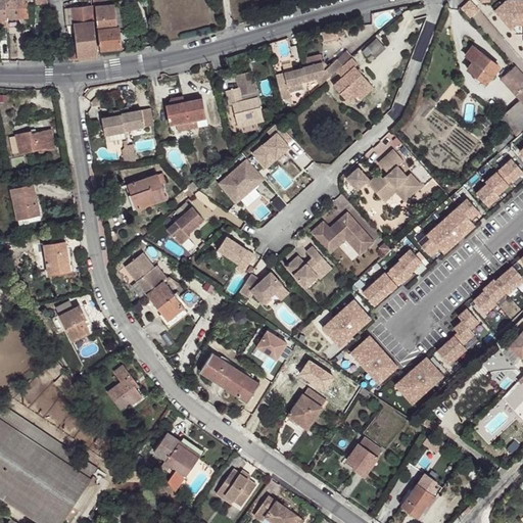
[(4,0),(6,19),(18,18),(15,0),(4,0)]
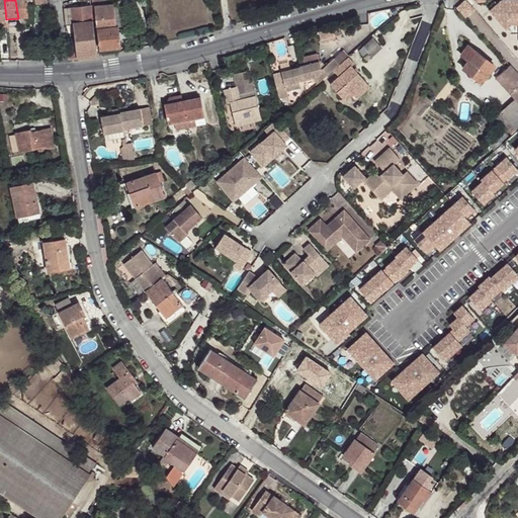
[(15,0),(18,18),(22,26),(28,25),(29,25),(26,0),(15,0)]
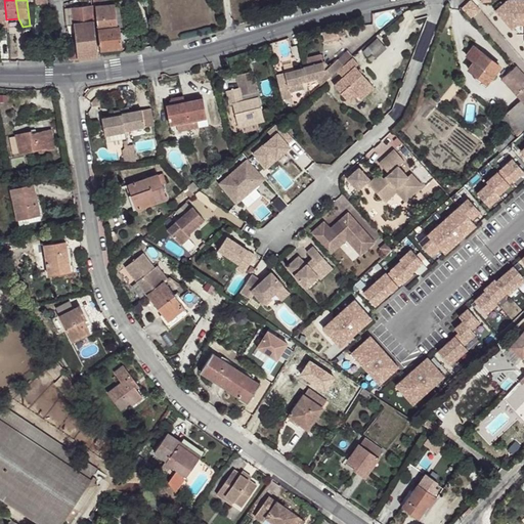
[(93,0),(94,6),(95,6),(101,50),(122,48),(120,28),(118,28),(115,4),(106,5),(105,0),(93,0)]
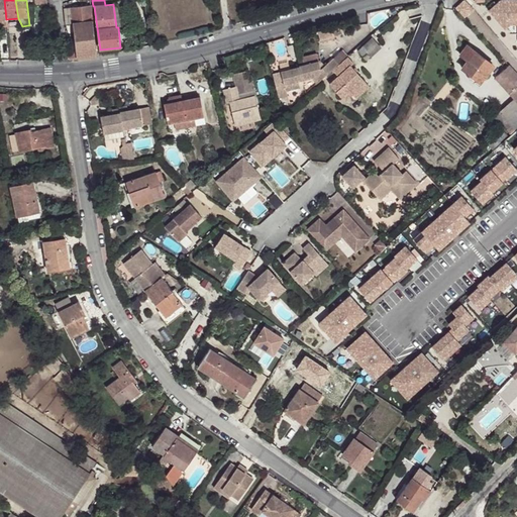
[(516,0),(509,0),(501,0),(492,8),(497,14),(494,16),(505,29),(510,25),(516,24),(516,0)]
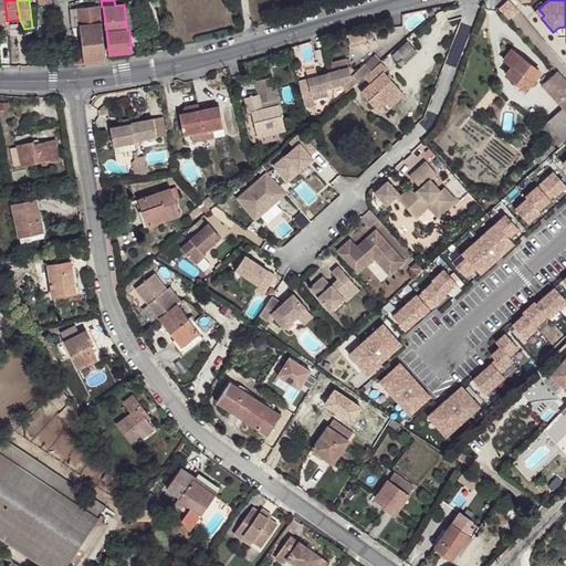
[(84,64),(106,61),(100,7),(70,9),(72,27),(80,25),(82,48),(83,53),(80,54),(74,54),(75,64),(84,64)]
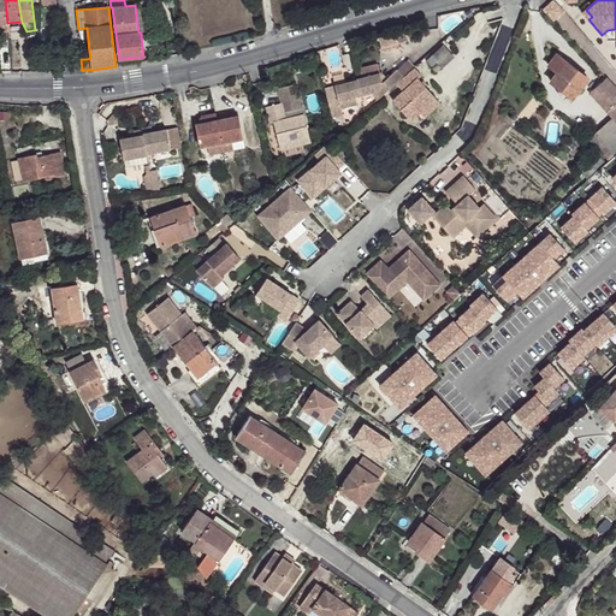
[(394,34),(379,37),(380,45),(396,41),(394,34)]
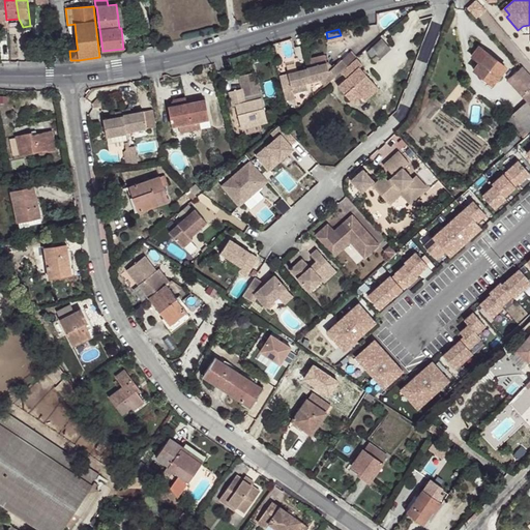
[(506,66),(479,46),(472,56),(479,62),(474,69),(481,76),(479,79),(488,85),(490,82),(493,84),(506,66)]
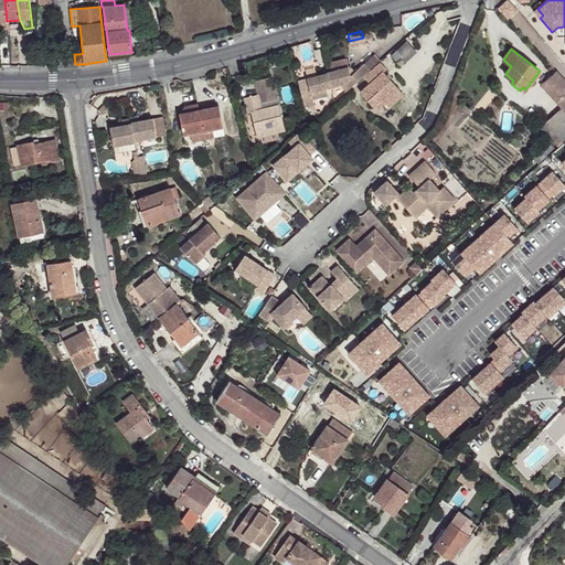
[(373,55),(363,64),(369,71),(379,62),(373,55)]
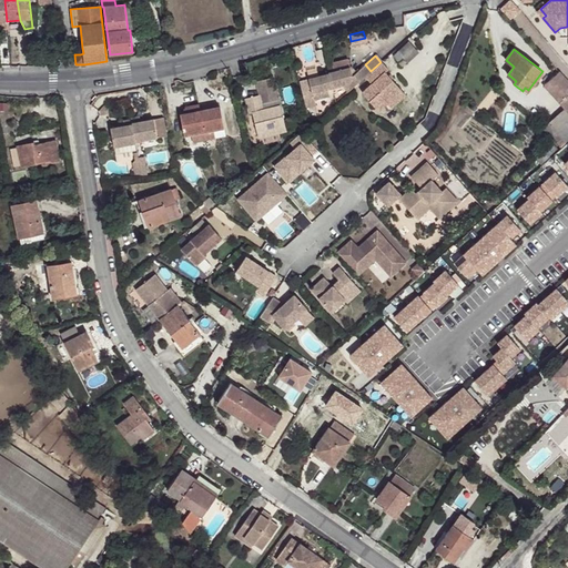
[(383,63),(366,78),(372,83),(362,92),(378,111),(386,104),(402,91),(385,72),(388,70),(383,63)]
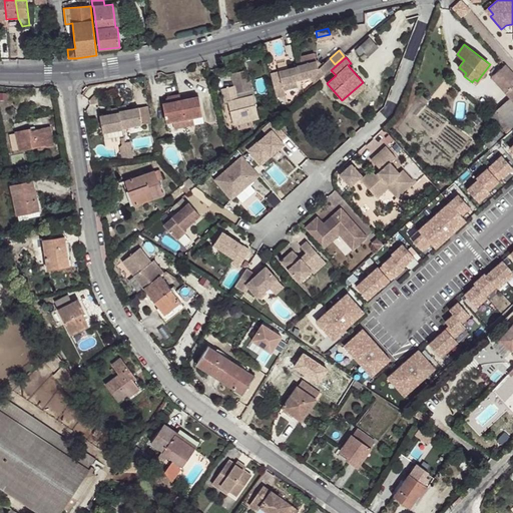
[(316,60),(297,65),(297,66),(301,79),(309,77),(315,83),(336,64),(335,64),(330,58),(319,69),(316,60)]
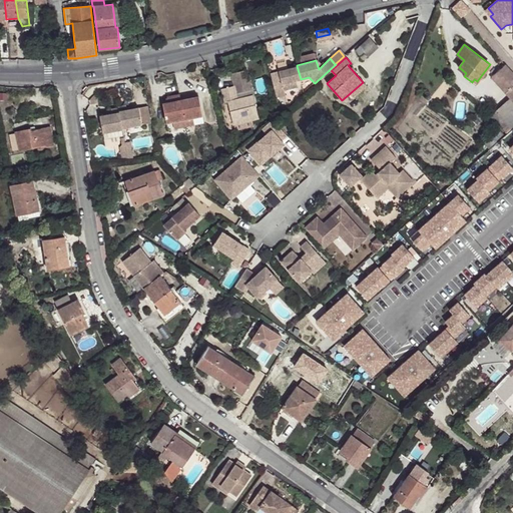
[(512,99),(512,73),(505,65),(491,77),(510,98),(512,100),(512,99)]
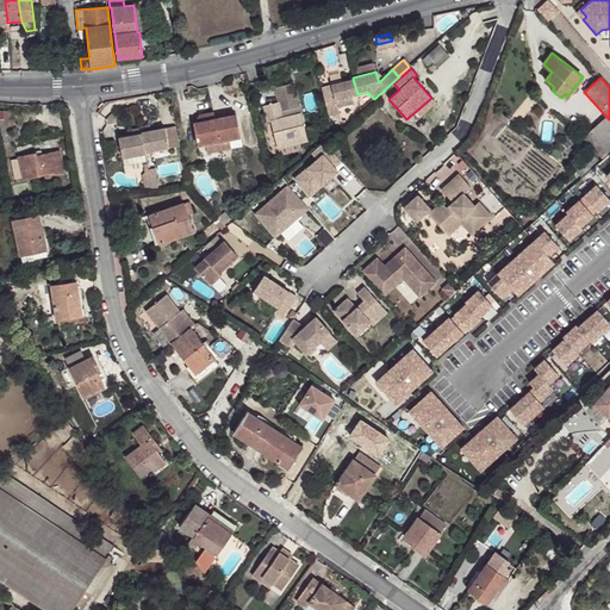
[(334,93),(324,95),(329,116),(340,113),(337,107),(354,104),(353,101),(359,100),(358,94),(353,79),(331,85),(334,93)]
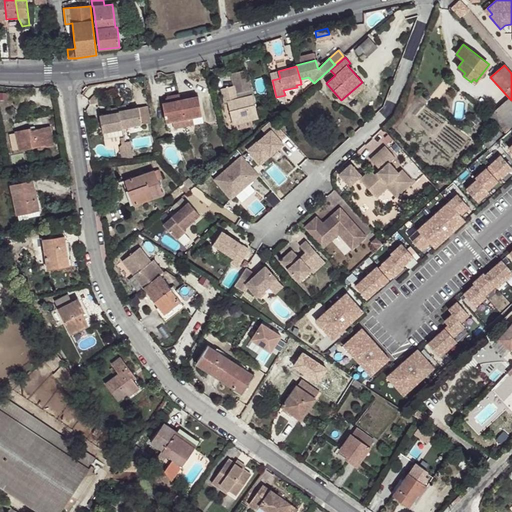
[(233,124),(234,124),(251,120),(258,118),(252,95),(238,98),(237,93),(251,89),(246,69),(230,73),(233,86),(221,88),(224,102),(227,101),(233,124)]
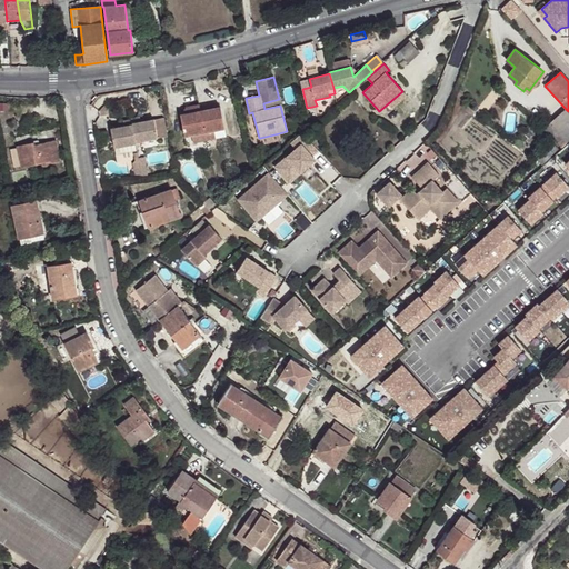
[(309,79),(300,81),(302,89),(311,87),(309,79)]
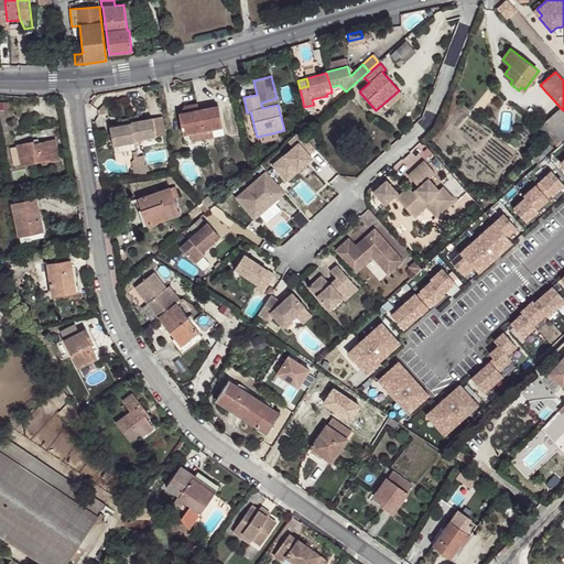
[(399,90),(383,104),(388,108),(403,95),(399,90)]
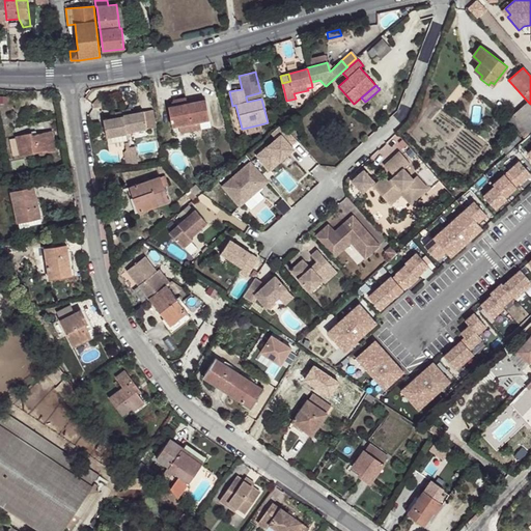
[(100,96),(92,104),(92,108),(101,107),(100,96)]
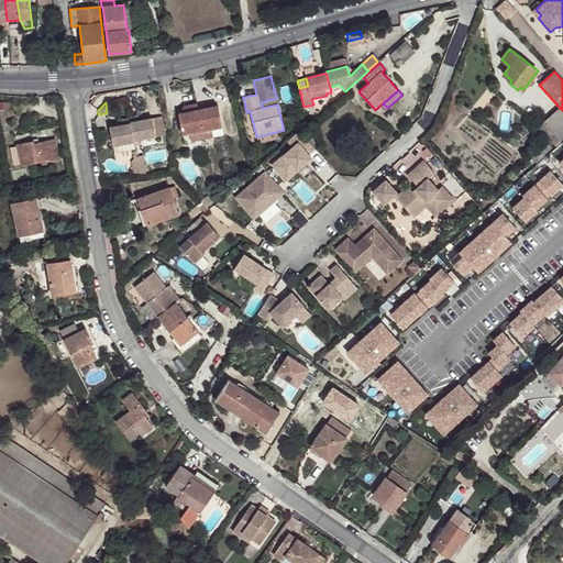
[(185,112),(198,110),(197,103),(184,106),(185,112)]
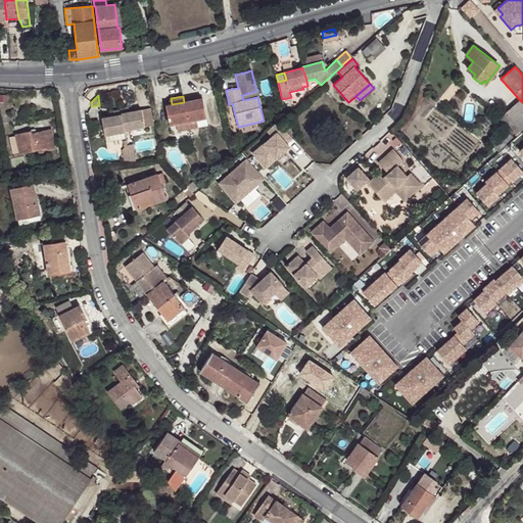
[(202,98),(184,102),(189,129),(198,127),(196,120),(206,117),(202,98)]
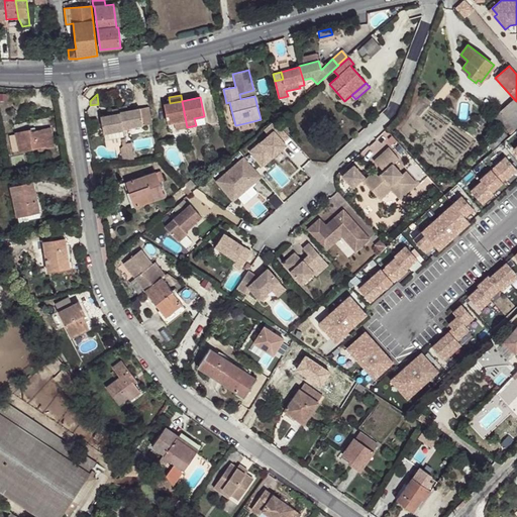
[(499,112),(515,130),(516,128),(516,102),(516,101),(514,99),(499,112)]
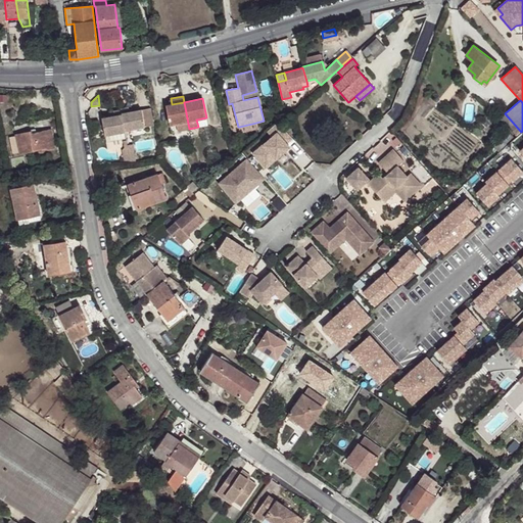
[(178,131),(189,129),(184,102),(172,104),(165,105),(170,125),(176,124),(178,131)]
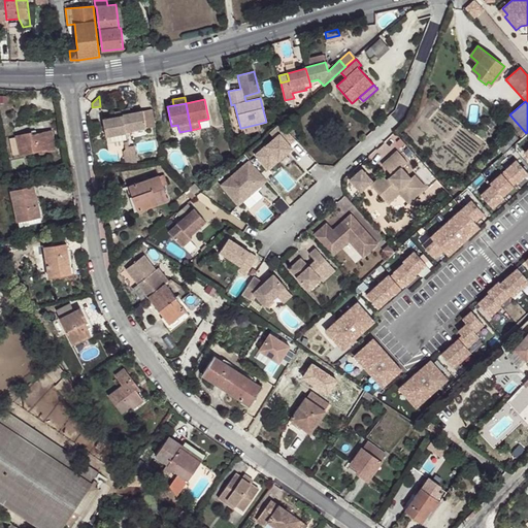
[(275,109),(277,119),(286,117),(284,107),(275,109)]
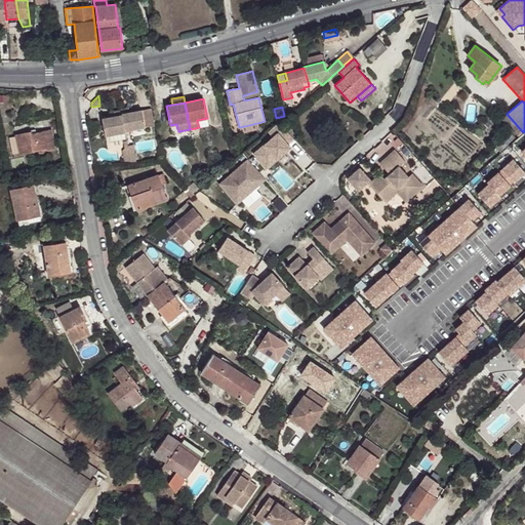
[(128,108),(121,109),(121,110),(125,130),(145,127),(143,111),(139,111),(129,113),(129,111),(128,108)]
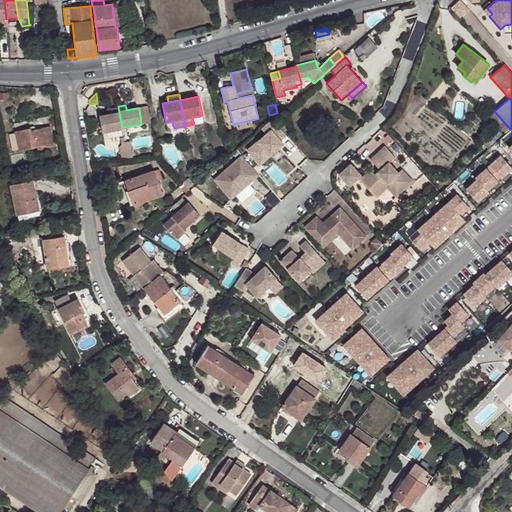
[(148,106),(139,108),(141,124),(151,122),(148,106)]
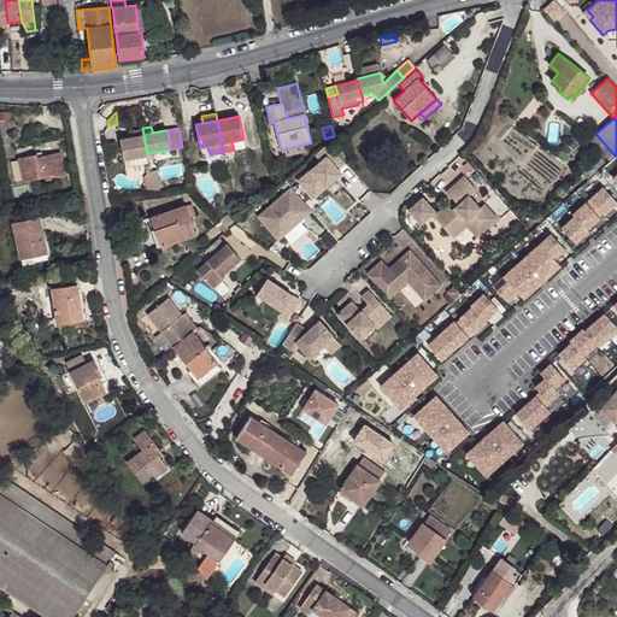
[(124,137),(119,139),(123,159),(147,156),(147,153),(142,129),(134,130),(134,134),(135,136),(124,137)]
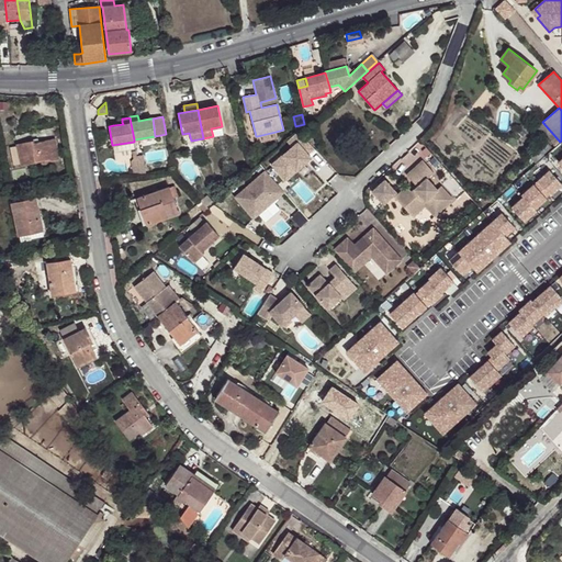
[(222,126),(211,128),(213,136),(223,134),(222,126)]
